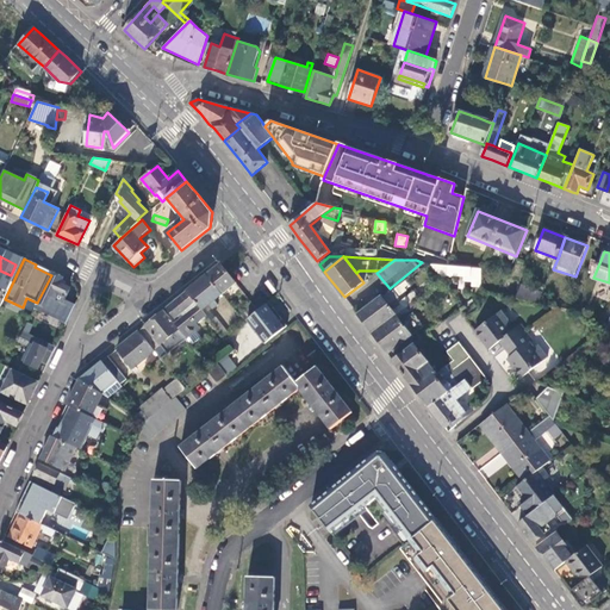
[(424,266),(427,263),(422,262),(390,288),(391,292),(393,291),(424,266)]
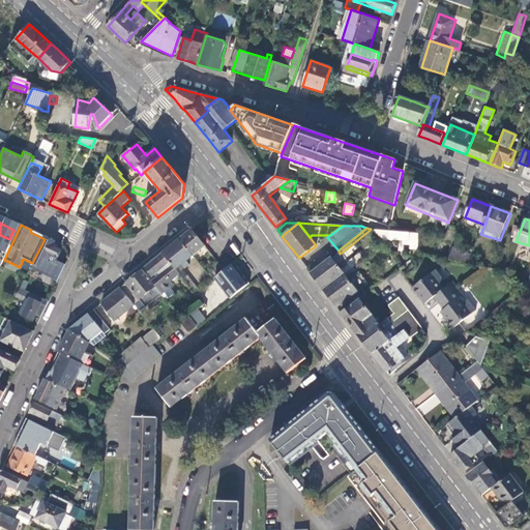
[(380,245),(384,242),(383,239),(376,230),(371,229),(369,231),(380,245)]
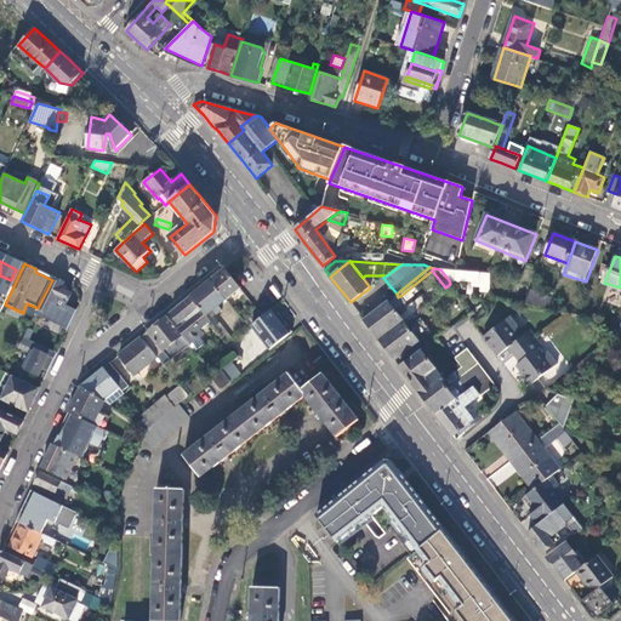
[(232,278),(226,269),(211,280),(226,300),(240,288),(232,278)]
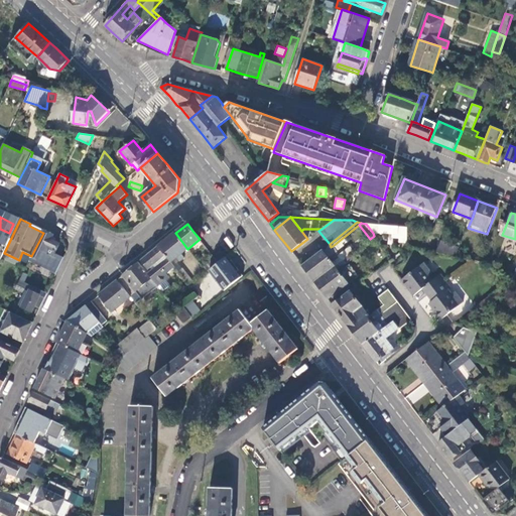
[(380,225),(378,225),(366,224),(373,233),(379,234),(380,225)]
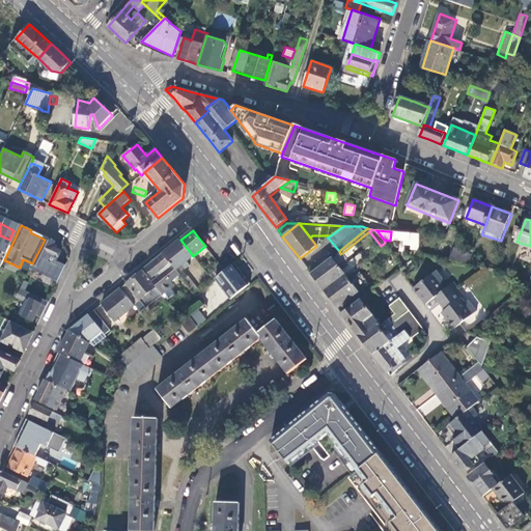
[(419,234),(391,231),(390,241),(407,243),(407,244),(412,245),(412,249),(419,250),(419,234)]
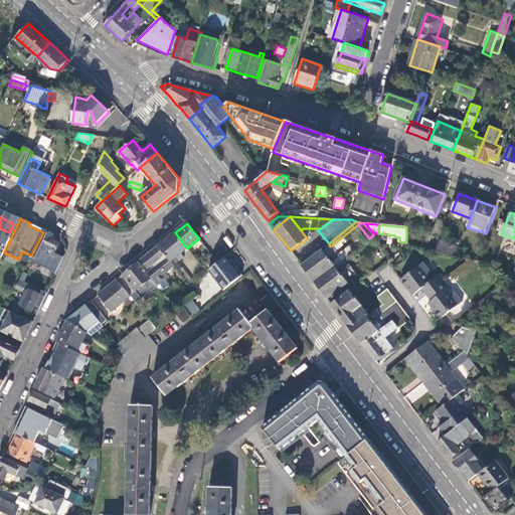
[(43,232),(31,255),(31,258),(40,262),(45,251),(54,256),(60,242),(52,238),(54,234),(44,230),(43,232)]
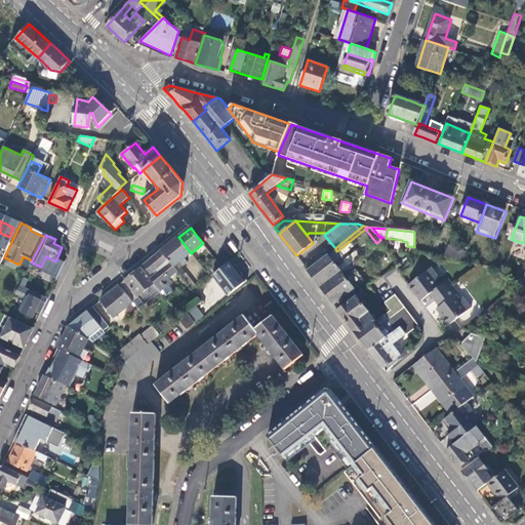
[(191,253),(178,237),(161,251),(174,267),(178,265),(180,261),(184,266),(188,261),(185,258),(191,253)]
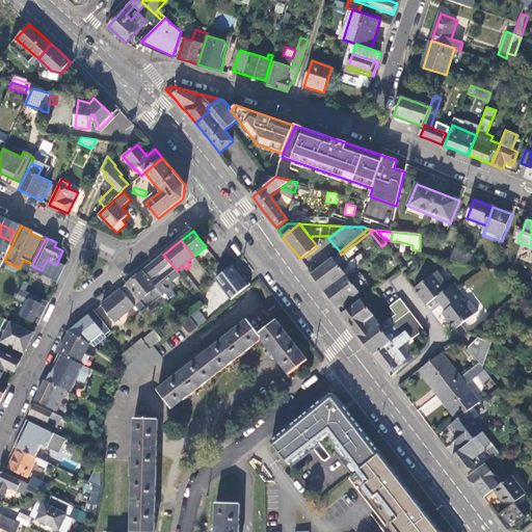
[(235,245),(231,247),(238,257),(241,254),(235,245)]
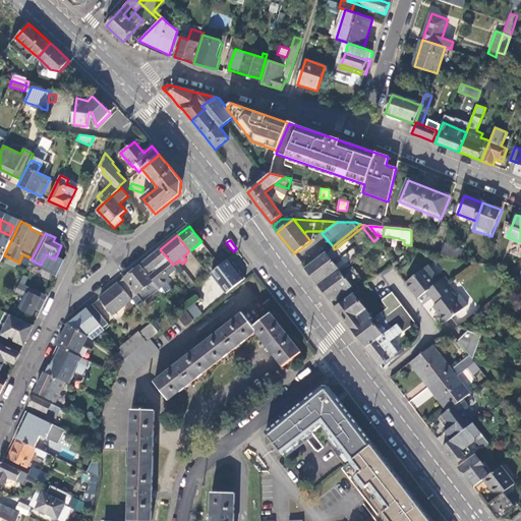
[(327,254),(326,252),(305,269),(309,274),(317,285),(338,270),(332,261),(340,253),(336,248),(334,249),(327,254)]
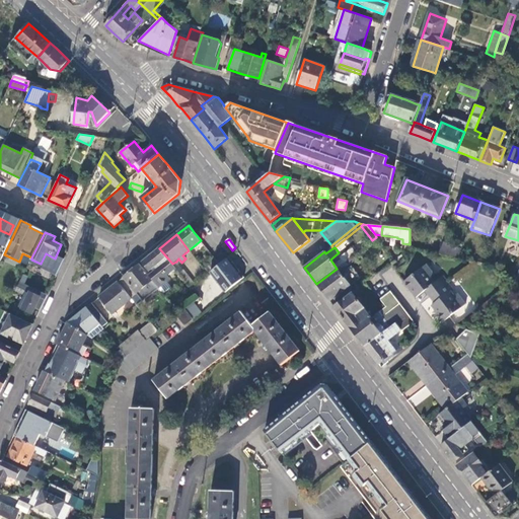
[(442,247),(439,254),(459,258),(461,253),(442,247)]
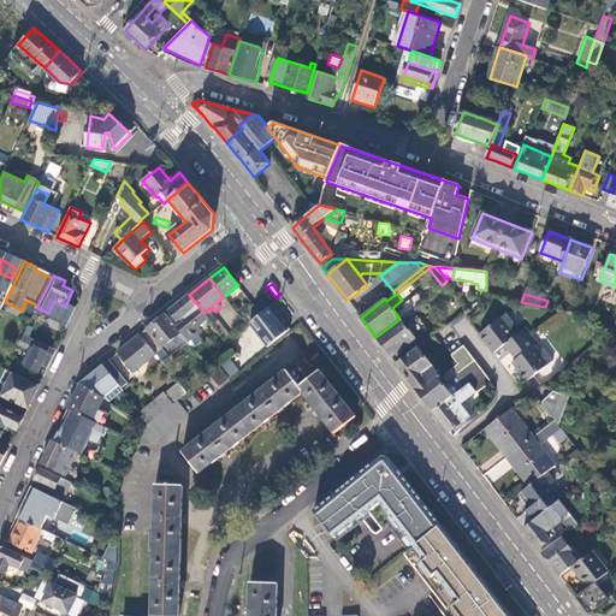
[(205,313),(189,295),(170,311),(172,313),(169,317),(189,342),(190,343),(201,335),(196,327),(208,318),(205,313)]
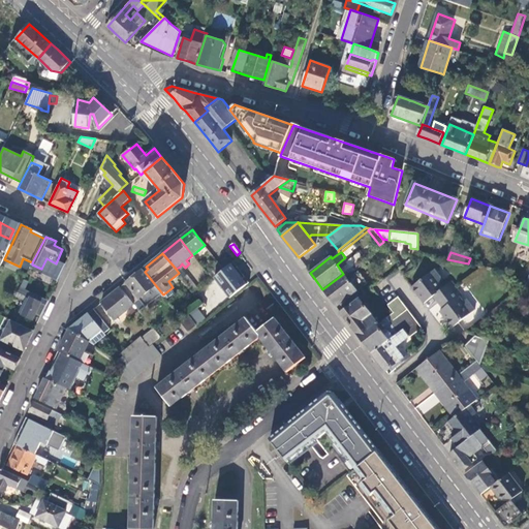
[(346,262),(350,268),(363,258),(359,253),(346,262)]
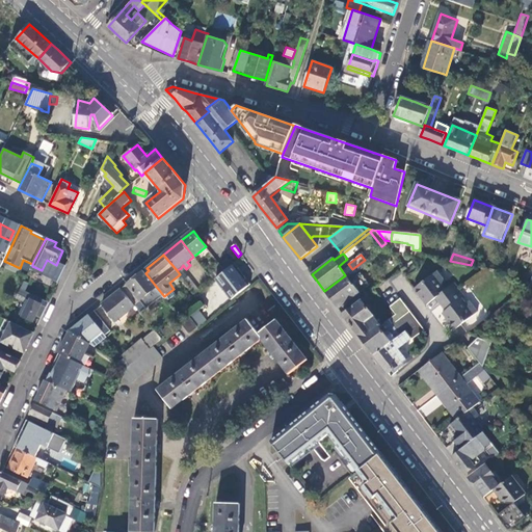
[(215,280),(232,300),(250,285),(234,264),(225,271),(215,280)]
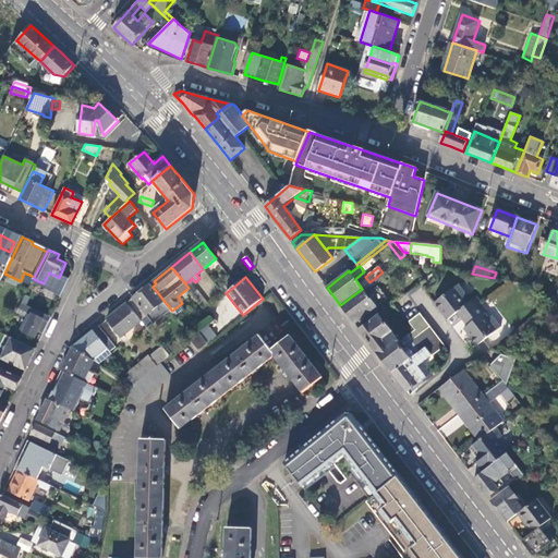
[(210,305),(190,281),(185,283),(189,288),(206,308),(210,305)]
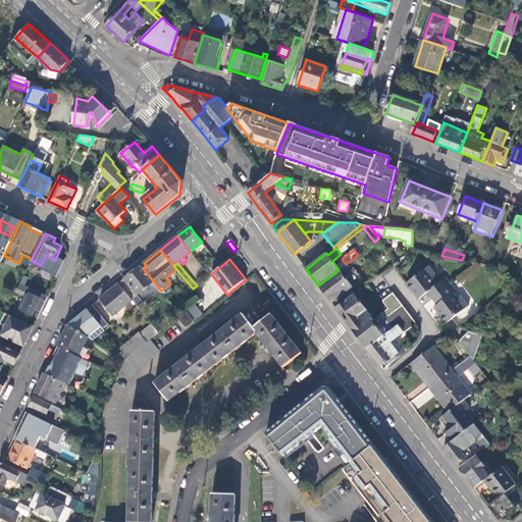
[(143,268),(141,265),(118,283),(132,300),(149,285),(155,294),(160,290),(143,268)]
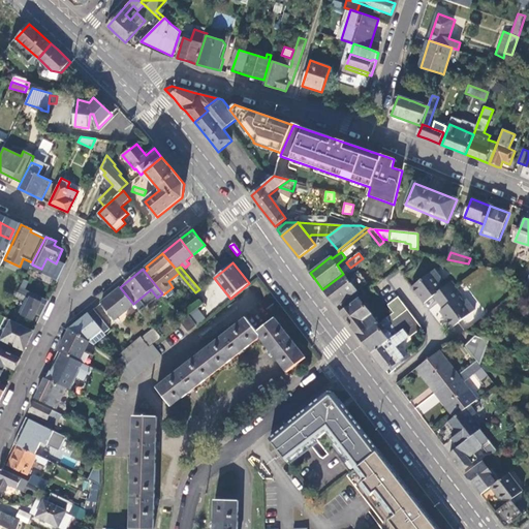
[(434,269),(411,287),(419,298),(424,304),(426,302),(434,297),(443,309),(440,311),(453,327),(476,309),(468,299),(464,302),(461,297),(463,294),(452,281),(443,287),(439,282),(442,280),(434,269)]
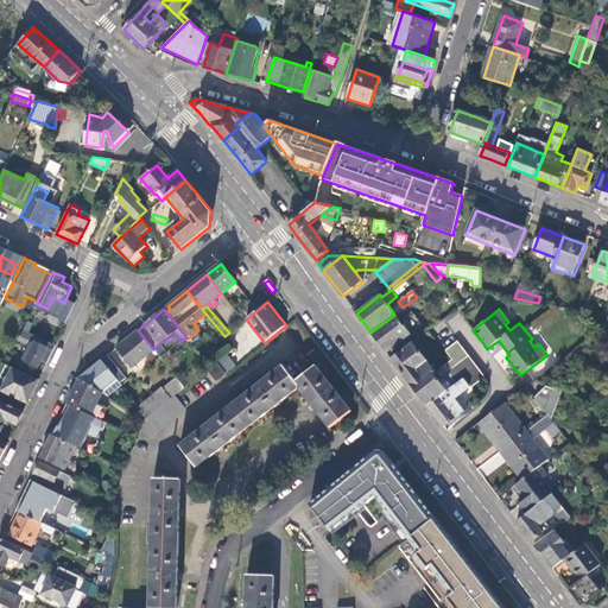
[(377,341),(387,353),(411,335),(394,315),(371,333),(377,341)]
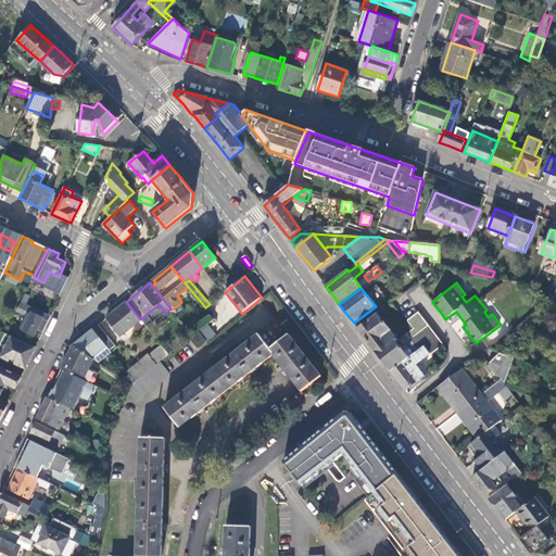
[(51,316),(22,302),(16,313),(24,316),(25,312),(27,313),(26,317),(29,319),(24,330),(34,336),(37,330),(43,333),(51,316)]
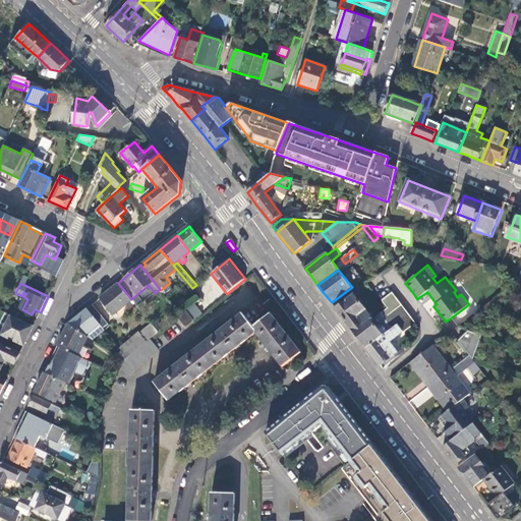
[(131,299),(118,283),(100,297),(114,314),(132,300),(131,299)]
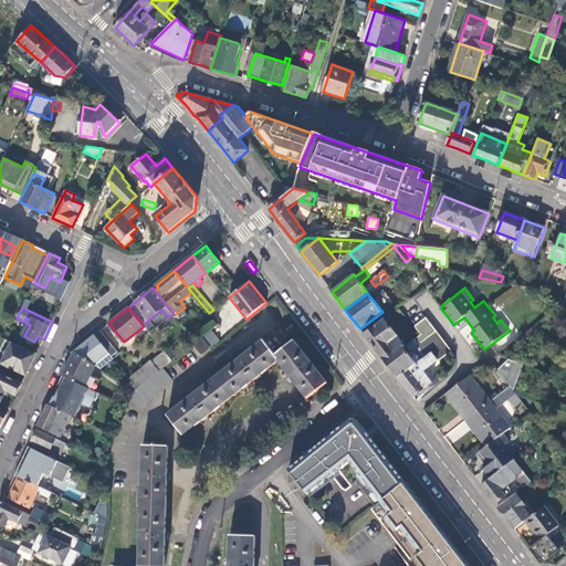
[(415,326),(421,335),(432,326),(426,318),(415,326)]
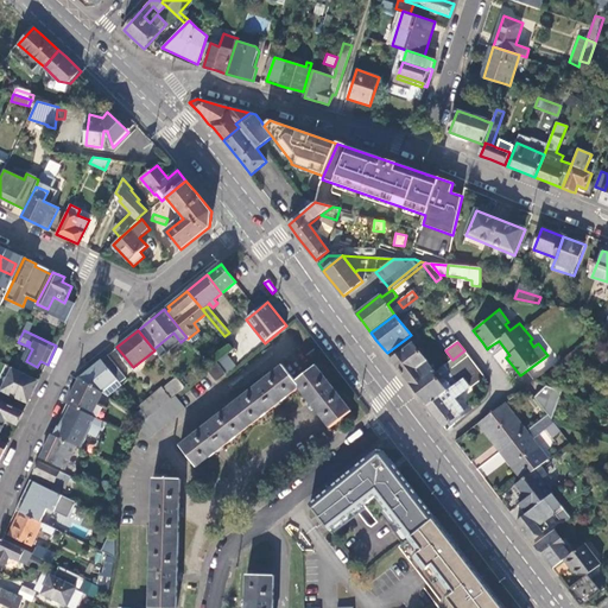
[(436,372),(412,343),(392,359),(403,374),(413,388),(436,372)]
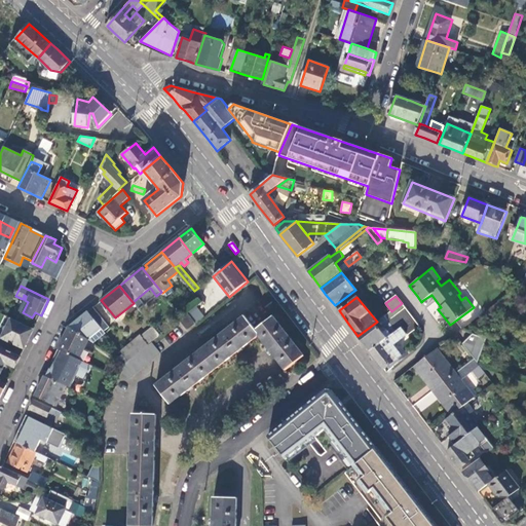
[(391,311),(389,312),(383,317),(388,324),(392,328),(396,332),(414,318),(402,303),(391,311)]
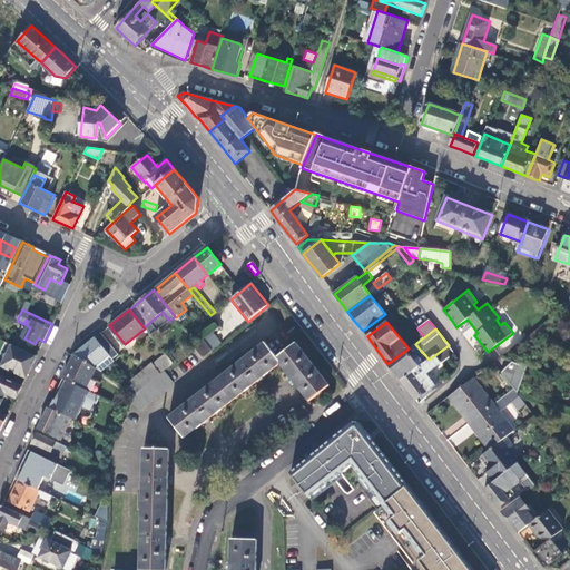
[(101,332),(75,354),(94,367),(109,355),(112,360),(118,354),(101,332)]
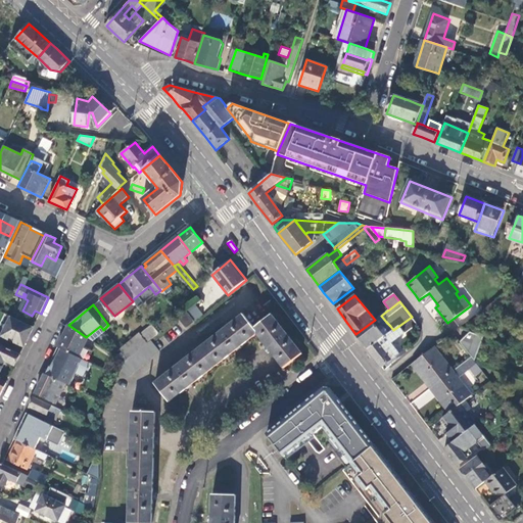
[(202,316),(194,304),(187,311),(195,322),(202,316)]
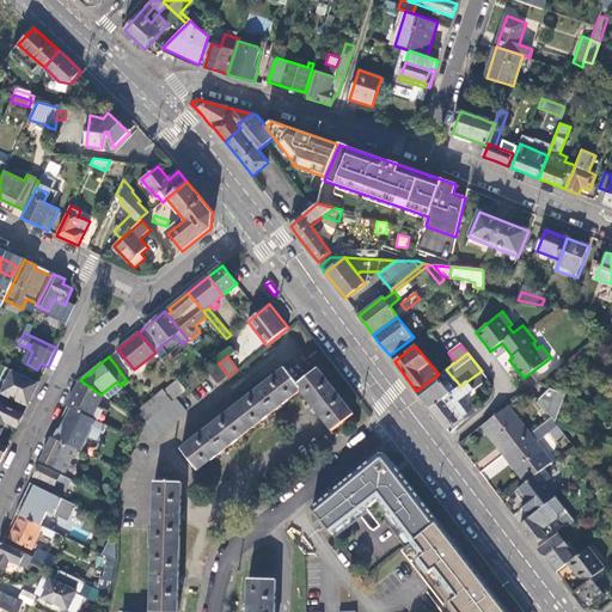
[(228,377),(219,363),(209,372),(216,384),(228,377)]
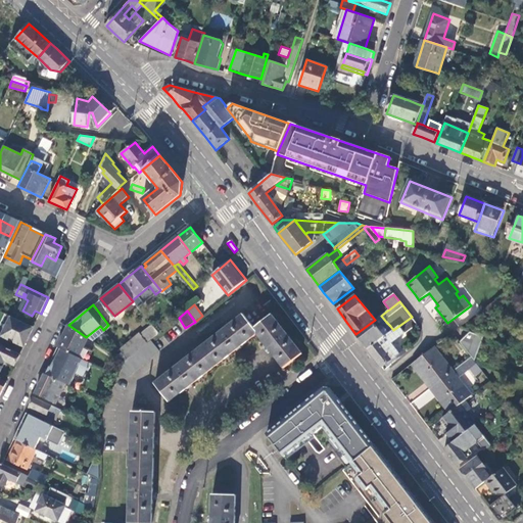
[(155,383),(170,401),(256,333),(267,345),(271,350),(284,367),(301,353),(271,316),(254,329),(243,315),(155,383)]
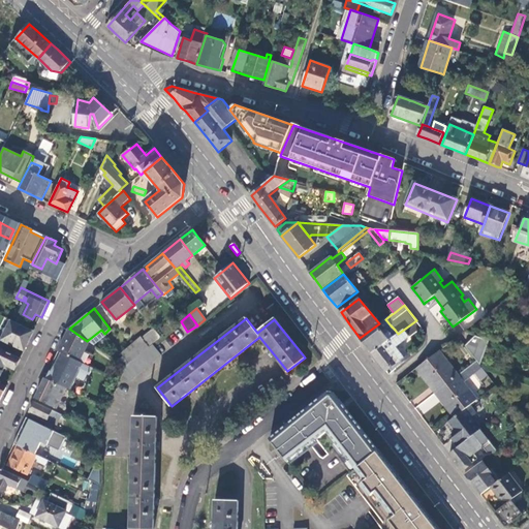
[(391,325),(385,319),(379,323),(360,338),(366,345),(372,353),(398,334),(395,330),(391,333),(387,329),(391,325)]
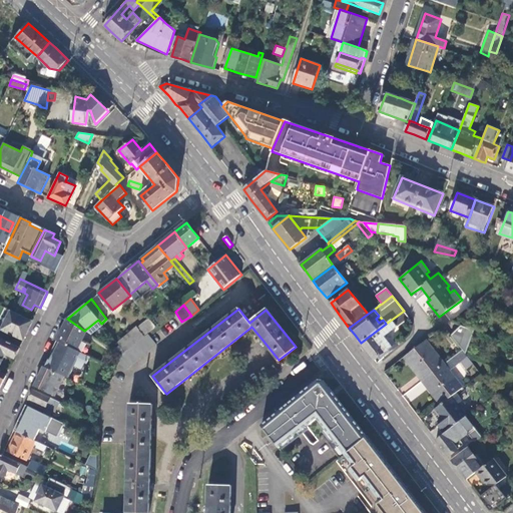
[(33,322),(11,311),(2,331),(24,341),(33,322)]
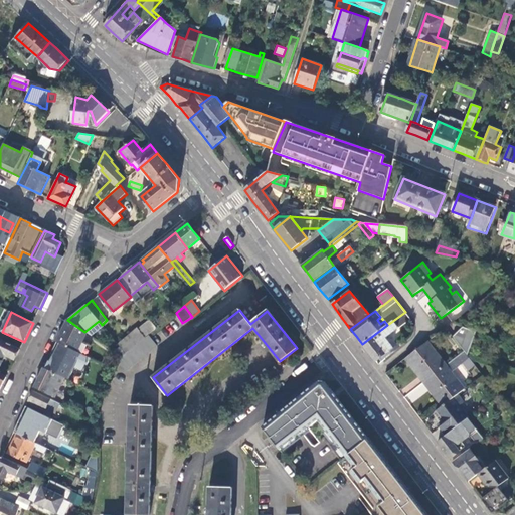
[(411,319),(405,312),(387,325),(362,344),(367,350),(375,361),(393,347),(385,338),(398,327),(399,329),(411,319)]
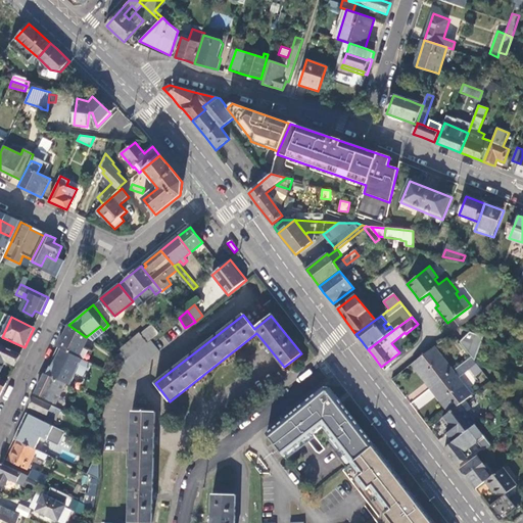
[(58,347),(79,358),(89,339),(86,337),(68,325),(58,347)]
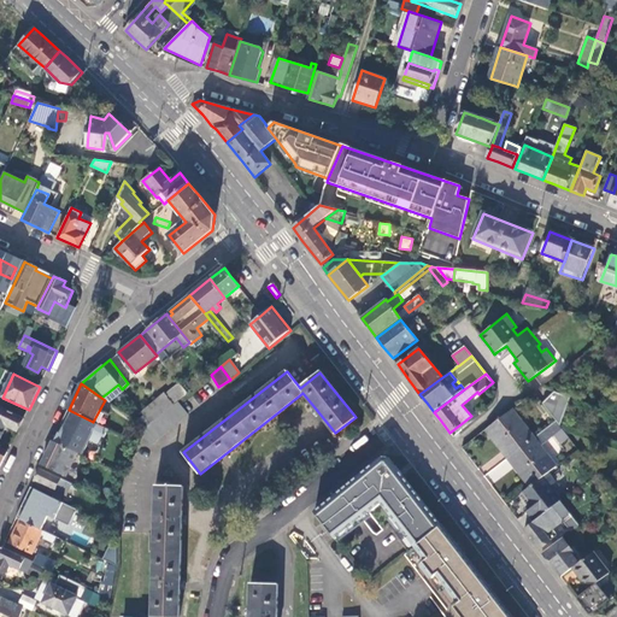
[(177,401),(188,394),(180,383),(165,395),(174,405),(177,401)]
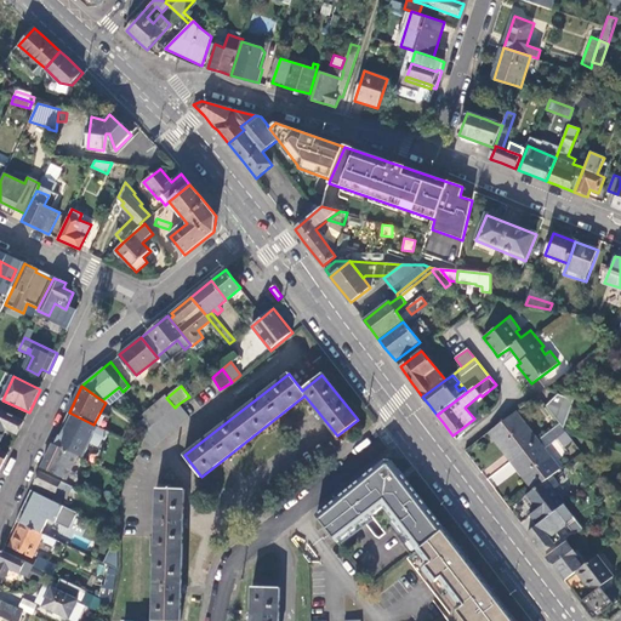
[(119,387),(102,400),(106,403),(108,404),(124,392),(123,392),(119,387)]
